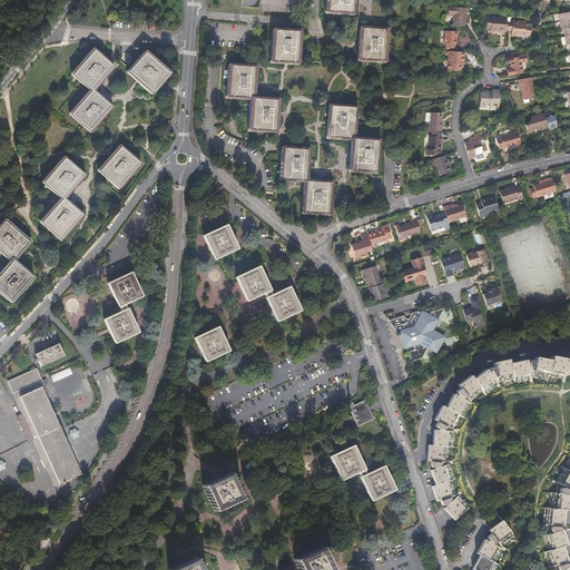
[(352,13),(352,0),(327,0),(327,12),(352,13)]
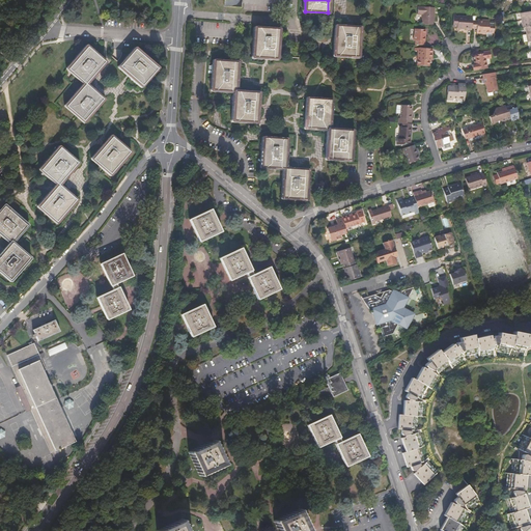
[(423,15),(422,24),(432,25),(432,21),(435,21),(435,14),(432,14),(434,7),(418,6),(418,15),(423,15)]
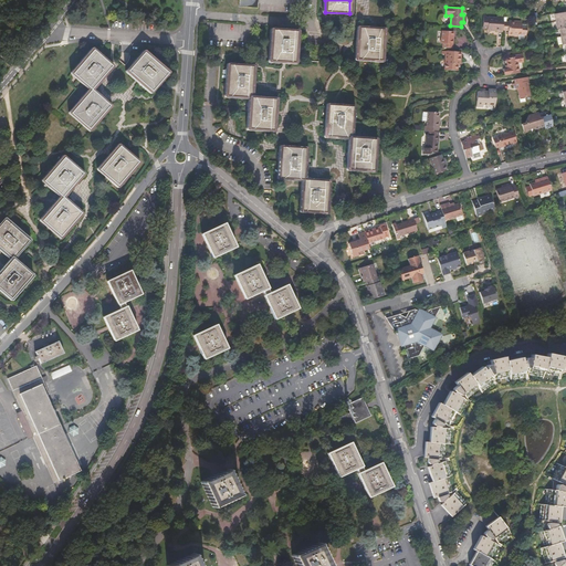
[(565,20),(565,11),(555,14),(556,22),(565,20)]
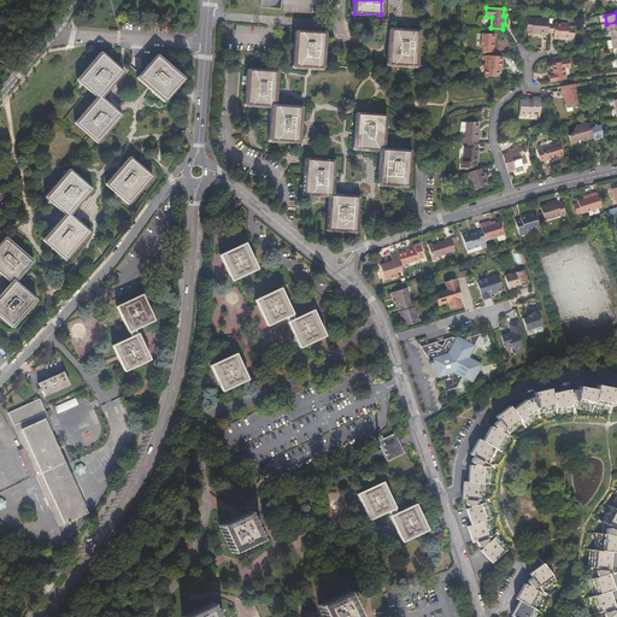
[(541,35),(548,35),(548,33),(548,24),(550,17),(542,17),(542,19),(528,18),(527,29),(532,30),(532,31),(541,31),(541,35)]
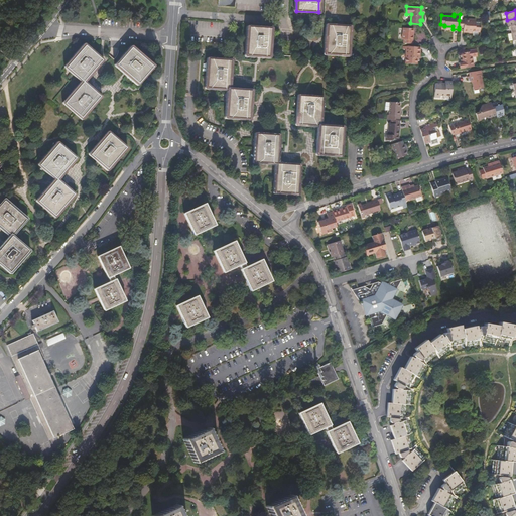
[(515,25),(515,18),(507,20),(508,26),(511,26),(515,25)]
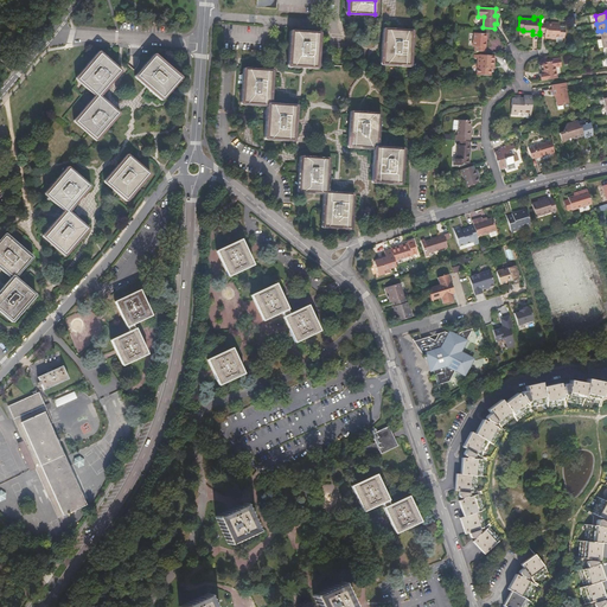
[(540,24),(540,32),(545,32),(545,38),(551,38),(551,37),(564,38),(564,31),(560,30),(560,23),(545,23),(545,24),(540,24)]
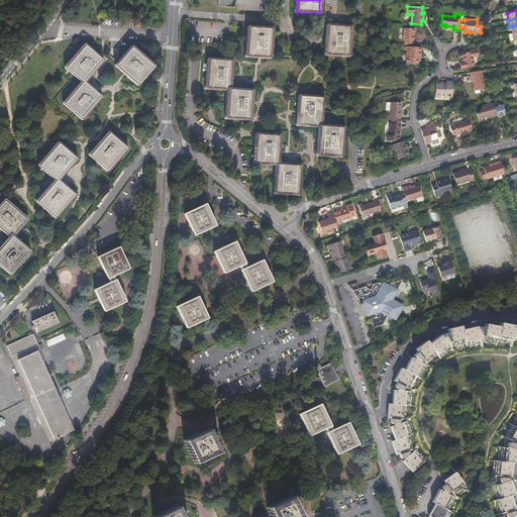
[(349,27),(327,25),(325,54),(348,56),(349,27)]
